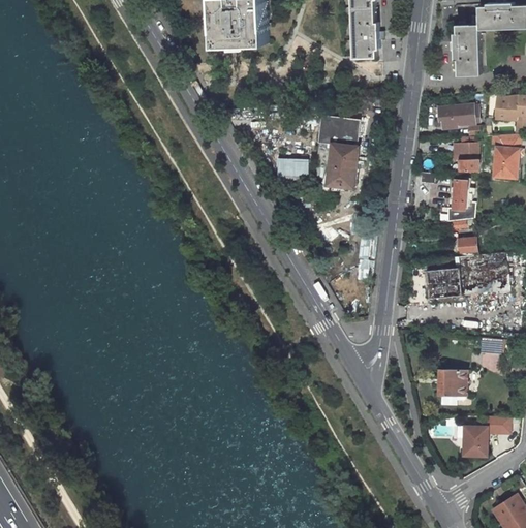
[(214,0),(217,45),(268,43),(266,0),(214,0)]
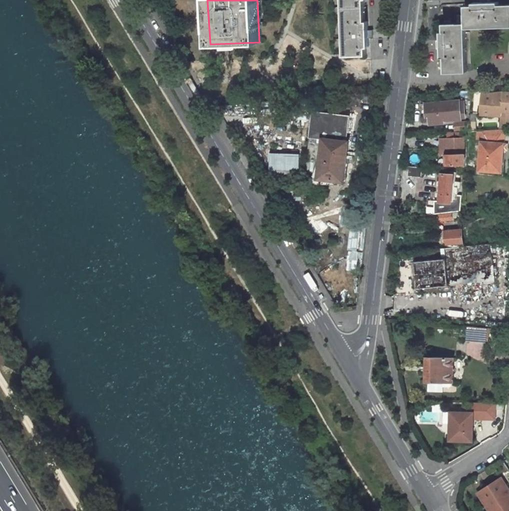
[(339,0),(341,57),(364,56),(364,48),(366,48),(366,39),(371,39),(370,31),(366,31),(365,22),(362,22),(361,0),(339,0)]
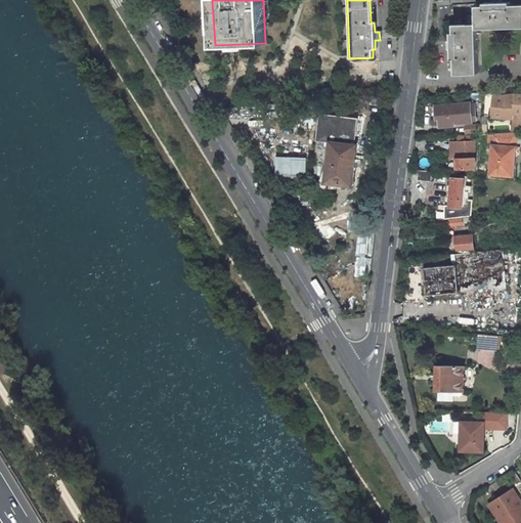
[(481,3),(481,6),(473,6),(474,15),(467,15),(466,25),(451,25),(451,33),(448,33),(448,42),(444,42),(444,50),(449,50),(449,59),(452,59),(453,75),(476,74),(475,29),(520,27),(520,4),(508,5),(508,2),(498,2),(498,0),(489,0),(490,3),(481,3)]
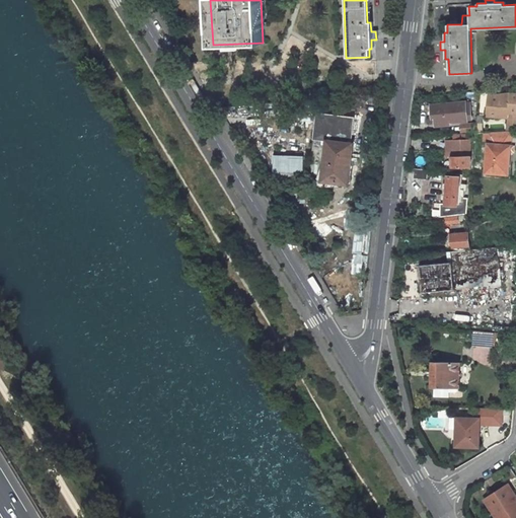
[(515,94),(508,94),(486,96),(484,116),(506,118),(507,113),(514,114),(515,113),(515,94)]
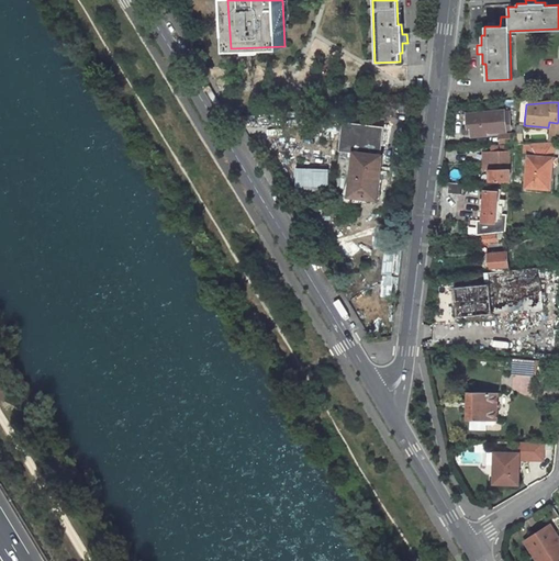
[(507,130),(507,120),(502,120),(501,112),(465,115),(466,130),(469,128),(469,137),(481,136),(481,134),(504,132),(503,131),(507,130)]
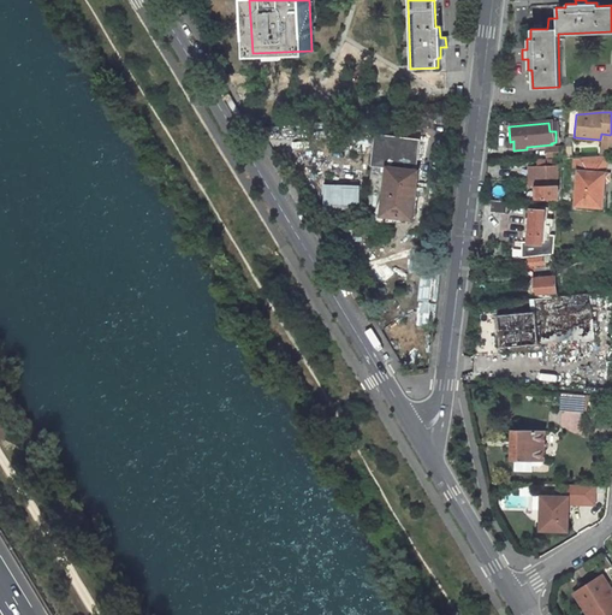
[(601,134),(600,140),(599,154),(608,154),(610,135),(601,134)]
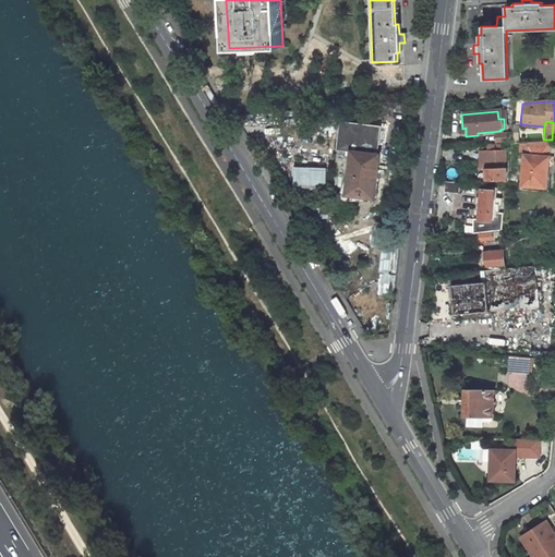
[(369,197),(371,179),(374,179),(376,156),(375,156),(378,128),(338,123),(335,150),(350,153),(345,195),(369,197)]
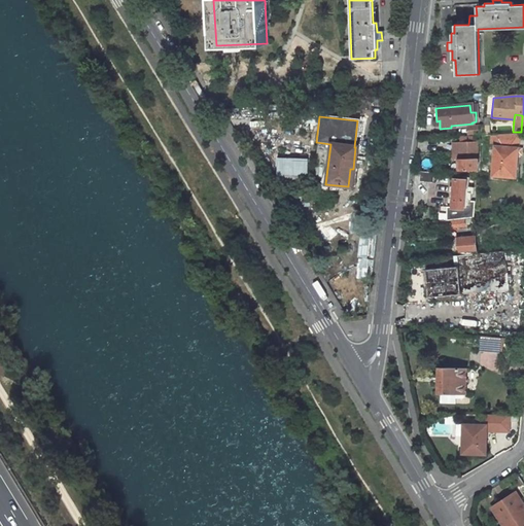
[(479,135),(478,127),(466,128),(466,135),(479,135)]
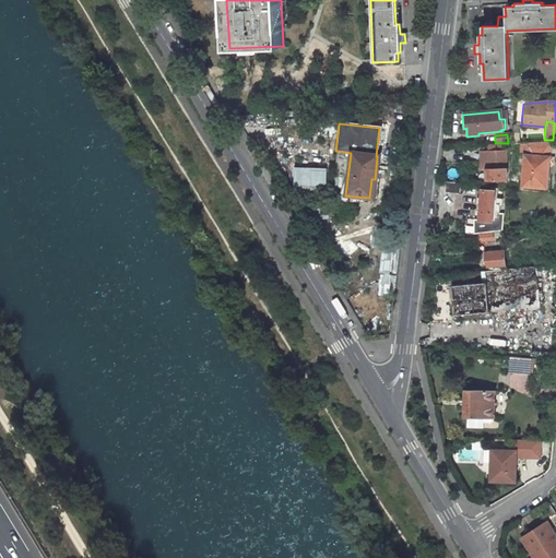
[(524,143),(523,156),(521,187),(543,189),(544,179),(545,179),(546,165),(547,158),(548,142),(524,143)]
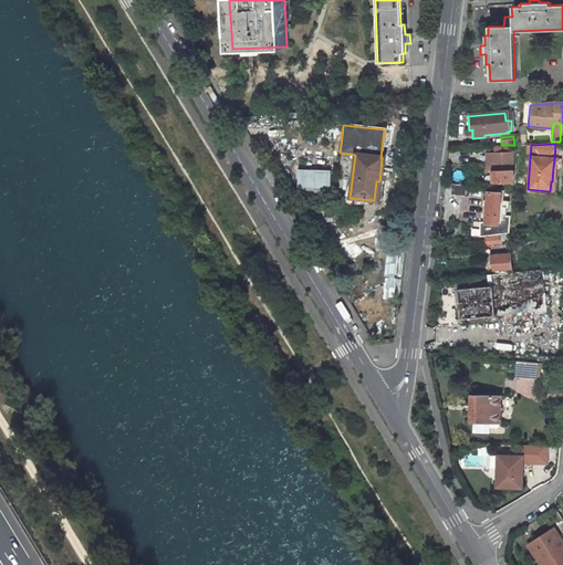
[(511,186),(510,146),(491,147),(491,154),(491,170),(491,184),(508,184),(508,186),(511,186)]
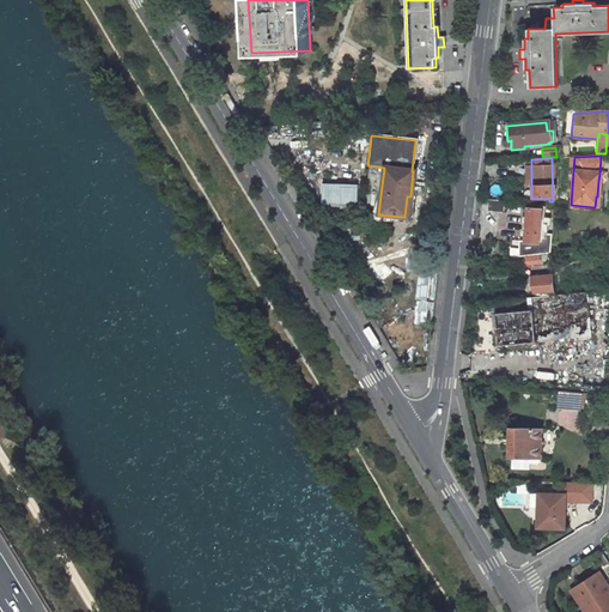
[(320,183),(320,207),(355,207),(355,183),(320,183)]
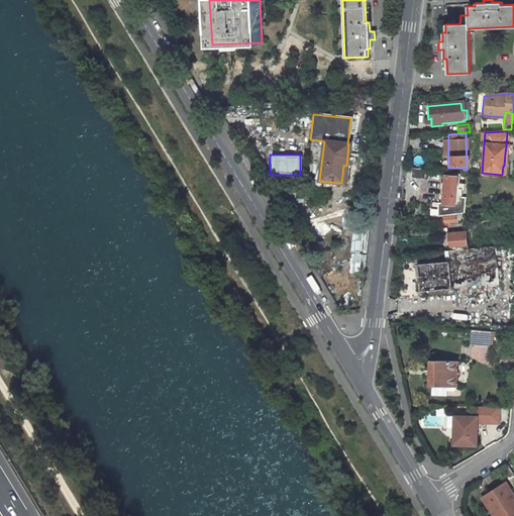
[(411,165),(420,167),(422,158),(413,156),(411,165)]
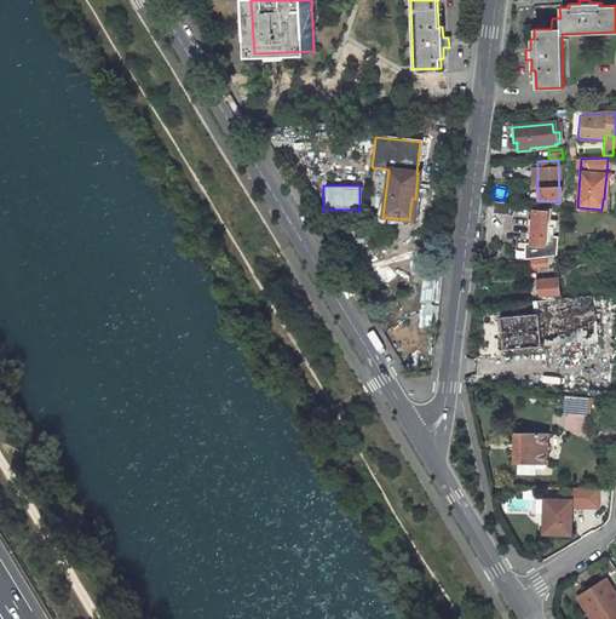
[(513,205),(493,204),(491,213),(512,216),(513,205)]
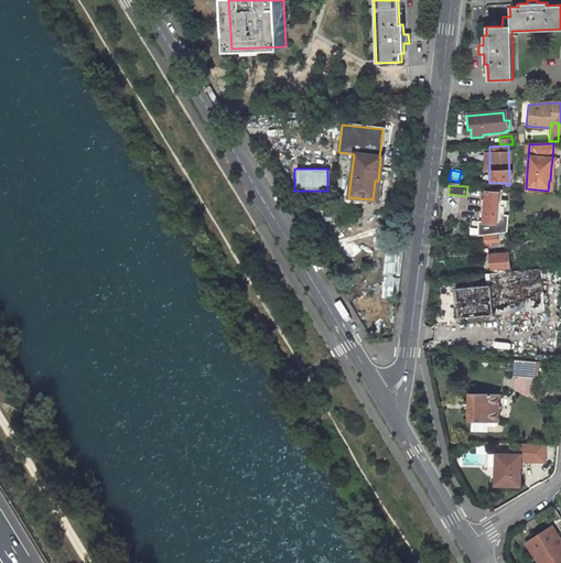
[(497,193),(485,192),(483,222),(476,222),(475,237),(505,234),(506,216),(502,216),(503,207),(505,207),(506,202),(499,201),(499,203),(496,203),(497,193)]
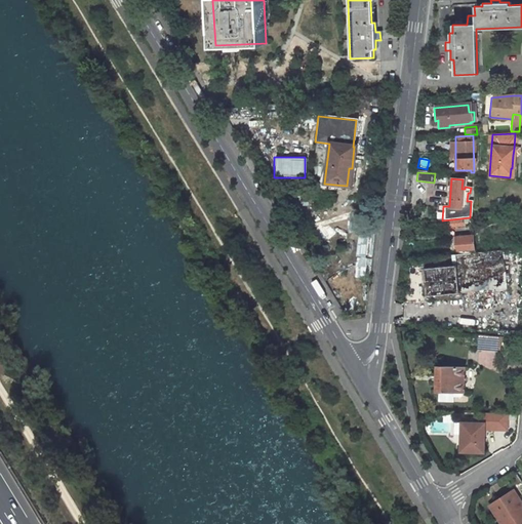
[(349,208),(352,223),(361,220),(359,206),(349,208)]
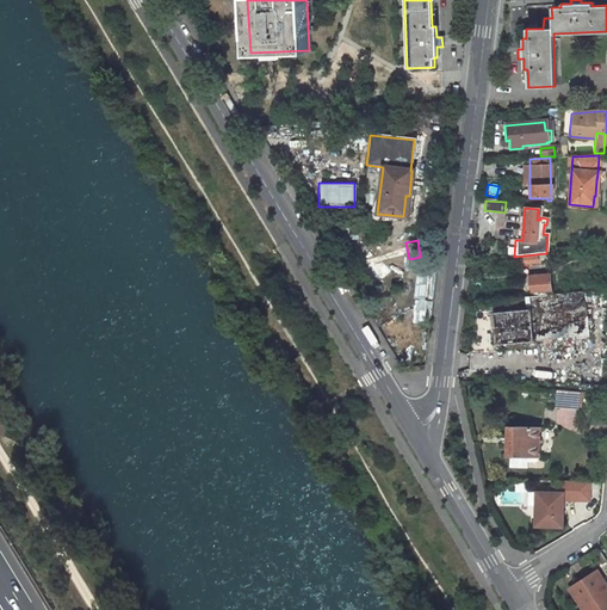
[(408,324),(422,325),(429,271),(415,269),(408,324)]
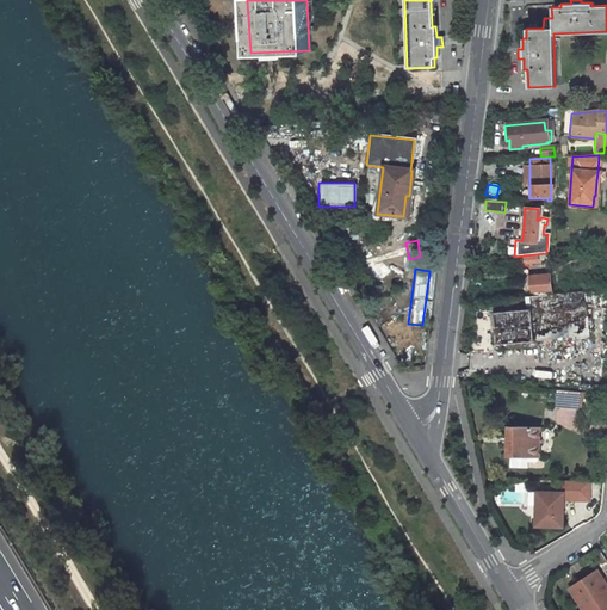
[(549,293),(547,276),(527,278),(528,294),(545,293),(549,293)]
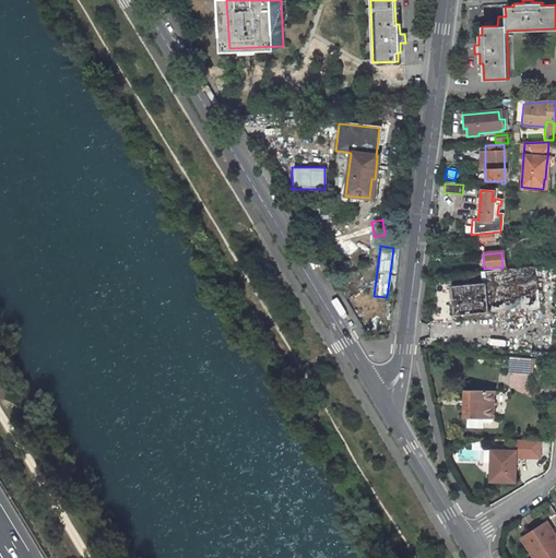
[(535,274),(534,268),(503,271),(500,271),(484,272),(487,311),(537,307),(535,274)]
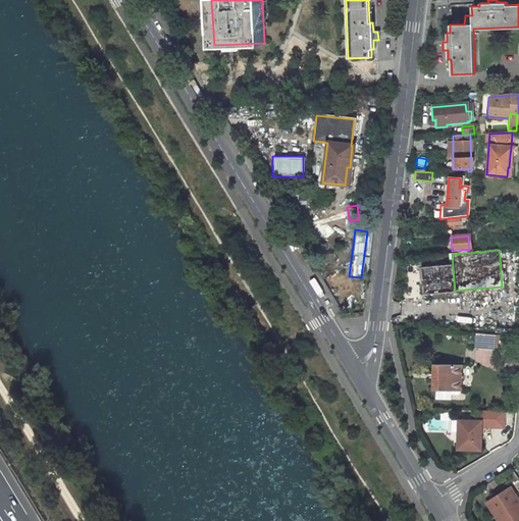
[(455,293),(452,264),(419,267),(422,295),(455,293)]
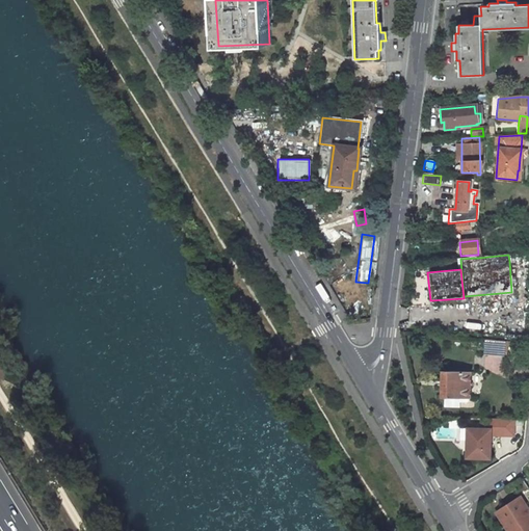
[(502,355),(503,342),(483,340),(483,354),(502,355)]
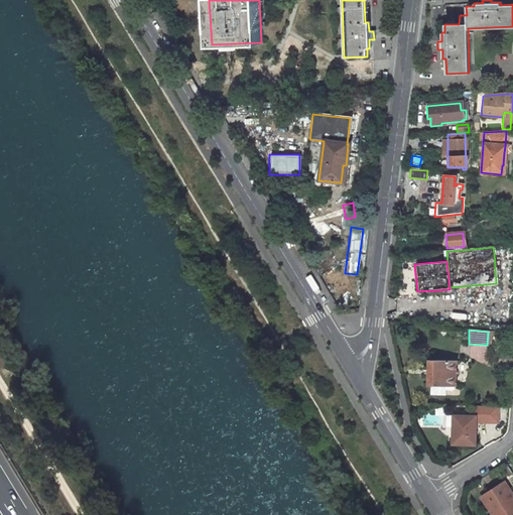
[(455,386),(455,362),(427,361),(427,385),(455,386)]
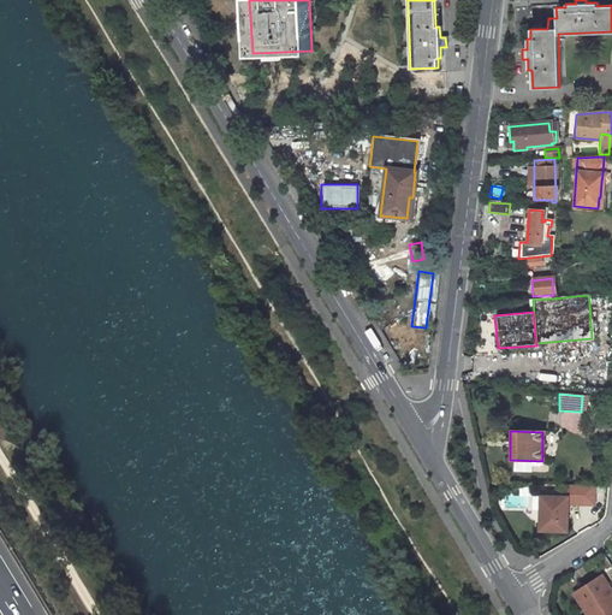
[(592,506),(592,486),(565,486),(565,497),(539,496),(538,531),(564,531),(565,504),(592,506)]
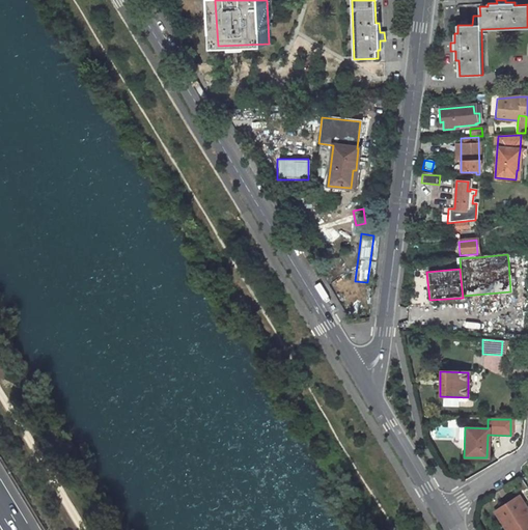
[(452,463),(461,464),(462,452),(453,451),(452,463)]
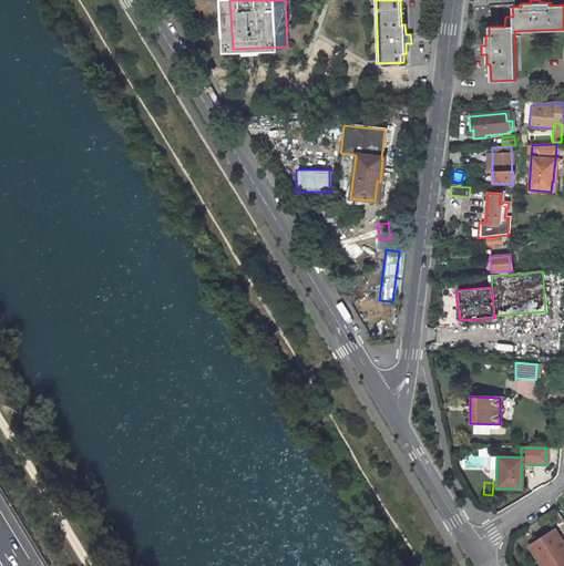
[(563,565),(563,546),(554,532),(533,545),(545,565),(563,565)]
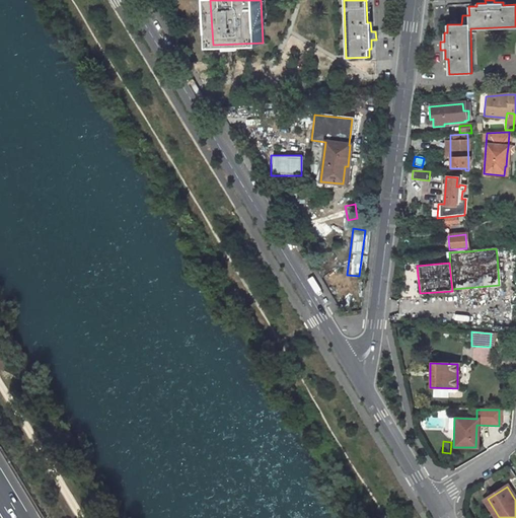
[(484,501),(494,517),(499,517),(488,499),(484,501)]
